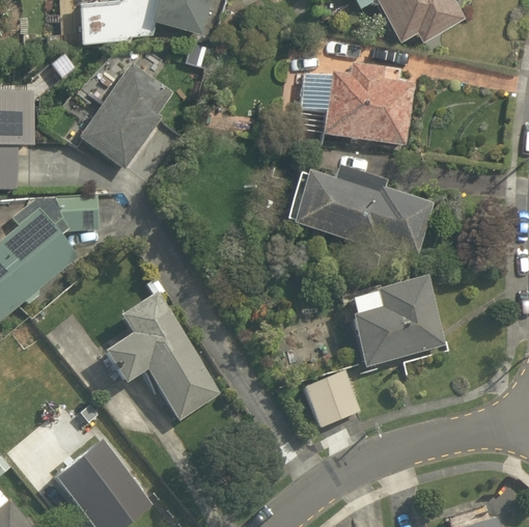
[(87,0),(82,1),(84,38),(157,33),(157,19),(205,31),(213,0),(87,0)]
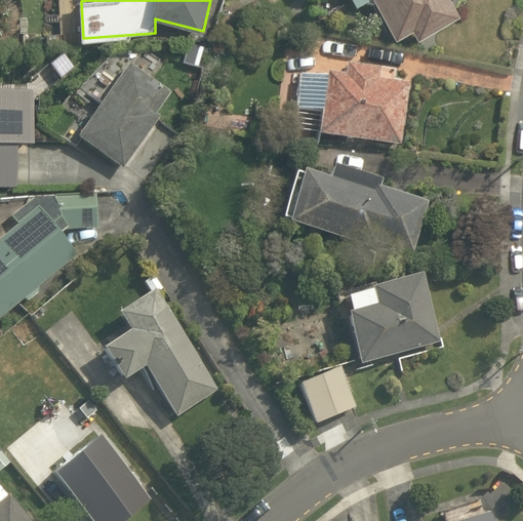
[(353,0),(357,6),(369,0),(372,0),(393,40),(411,30),(417,40),(470,12),(464,0),(353,0)]
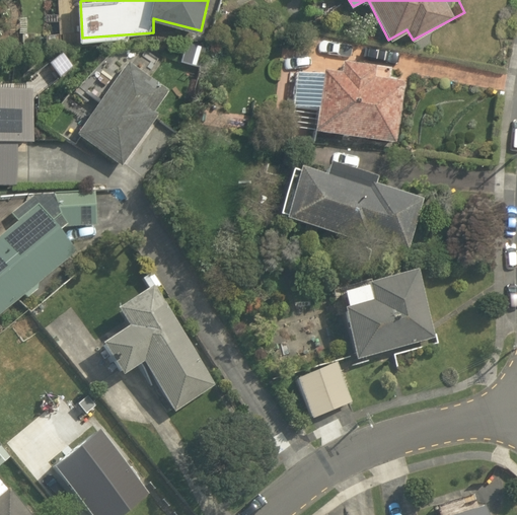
[(379,57),(372,57),(372,67),(344,65),(344,68),(295,64),(292,108),(315,109),(313,135),(401,141),(408,59),(379,57)]
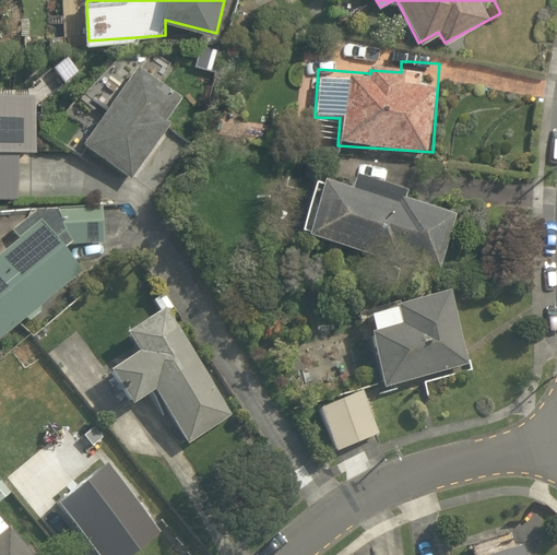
[(133,179),(186,99),(137,68),(84,148),(133,179)]
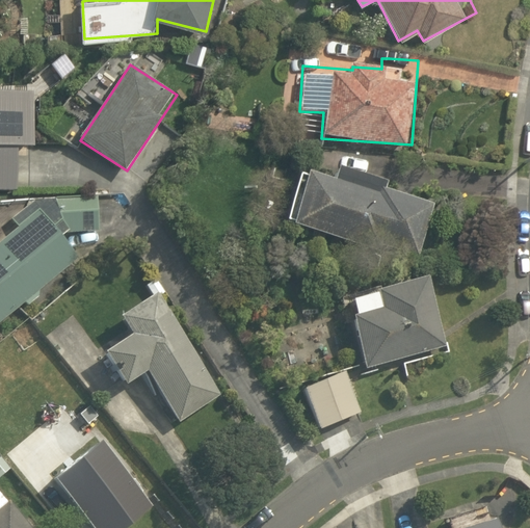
[(388,188),(390,173),(340,165),(338,181),(295,176),(287,232),(426,252),(434,195),(388,188)]
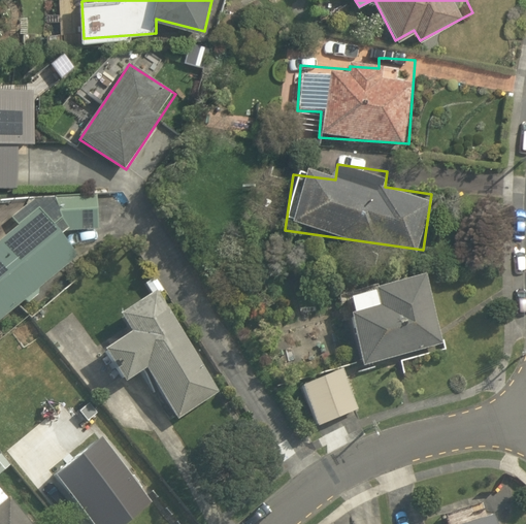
[(41,203),(15,224),(19,228),(0,242),(0,319),(81,253),(41,203)]
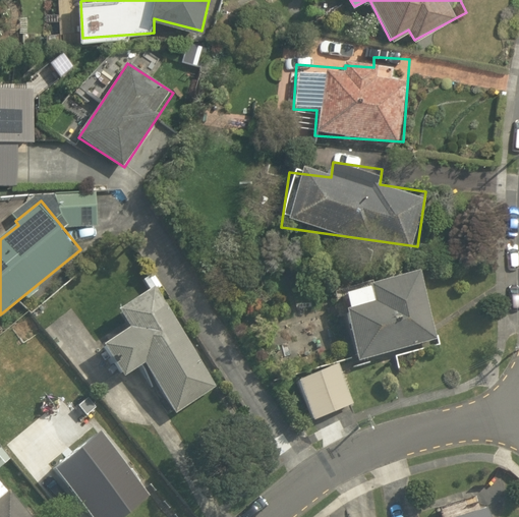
[(425,271),(340,293),(358,363),(444,341),(425,271)]
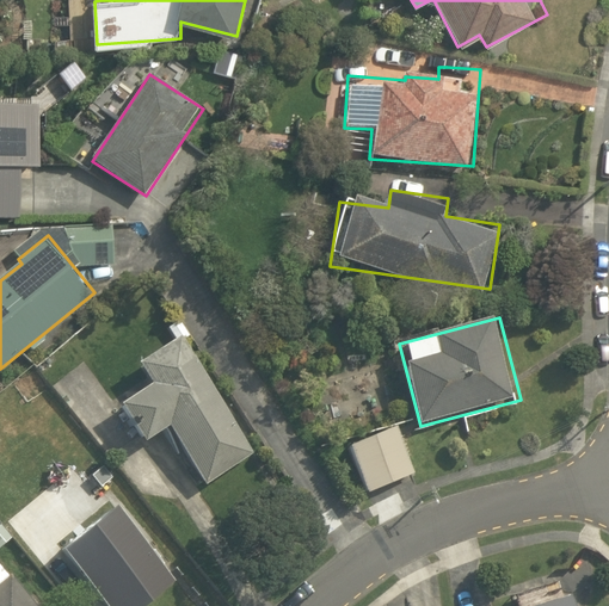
[(171,434),(205,486),(265,444),(189,334),(140,368),(151,384),(121,404),(151,449),(171,434)]
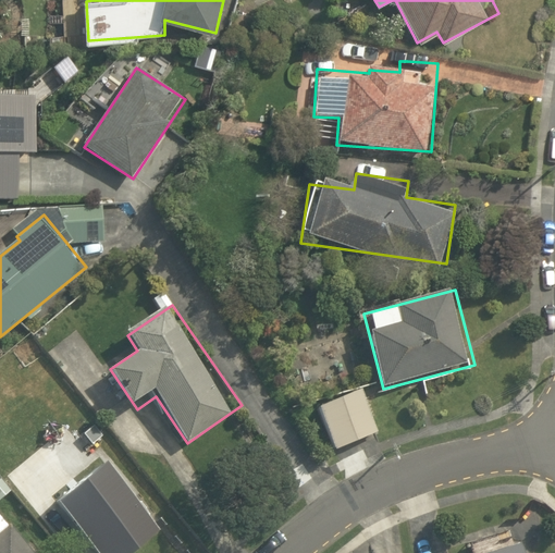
[(361,385),(317,403),(335,453),(381,435),(361,385)]
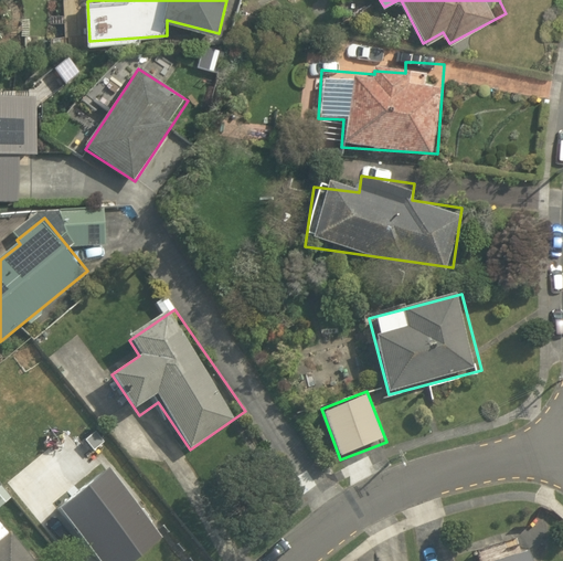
[(115,466),(57,509),(95,560),(145,560),(171,542),(115,466)]
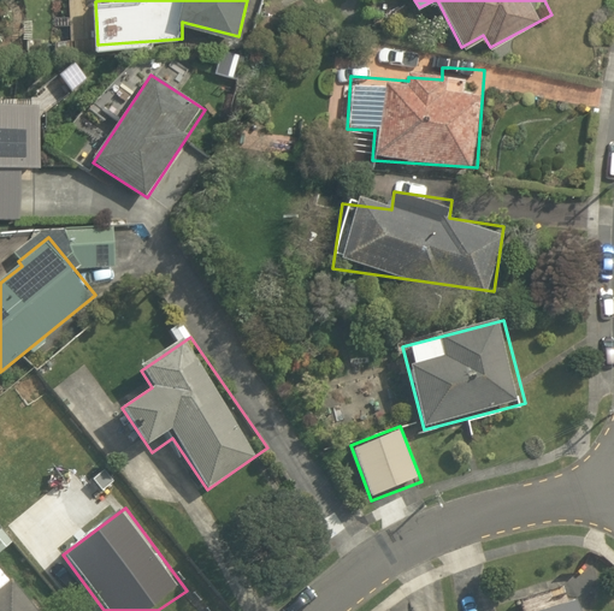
[(39,610),(15,579),(0,589),(0,610),(39,610)]
